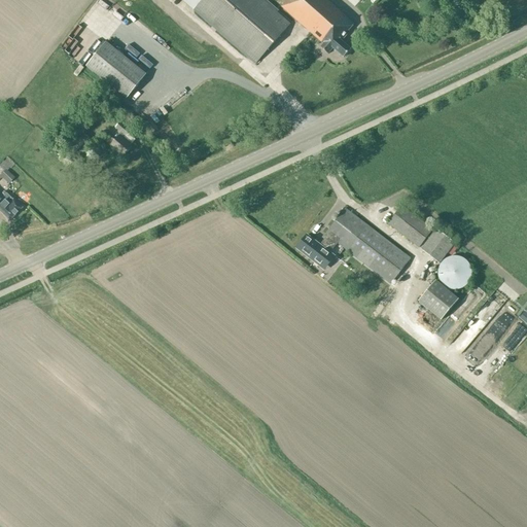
[(184,0),(195,8),(194,9),(255,64),(290,25),(277,12),(278,11),(264,0),(184,0)]
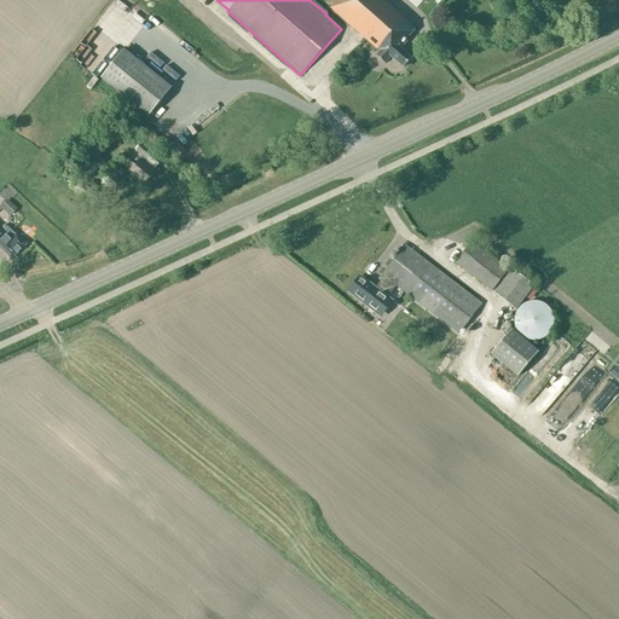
[(399,13),(383,0),(336,0),(330,7),(380,52),(376,56),(385,64),(391,57),(404,68),(412,58),(400,48),(410,38),(409,36),(416,28),(414,27),(418,22),(403,9),(399,13)]
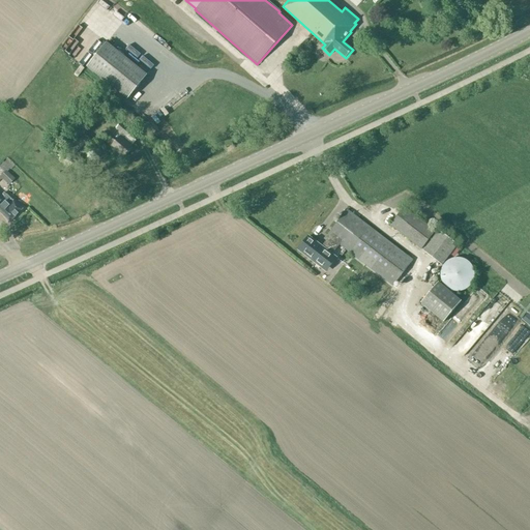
[(106,42),(86,67),(127,99),(146,76),(106,42)]
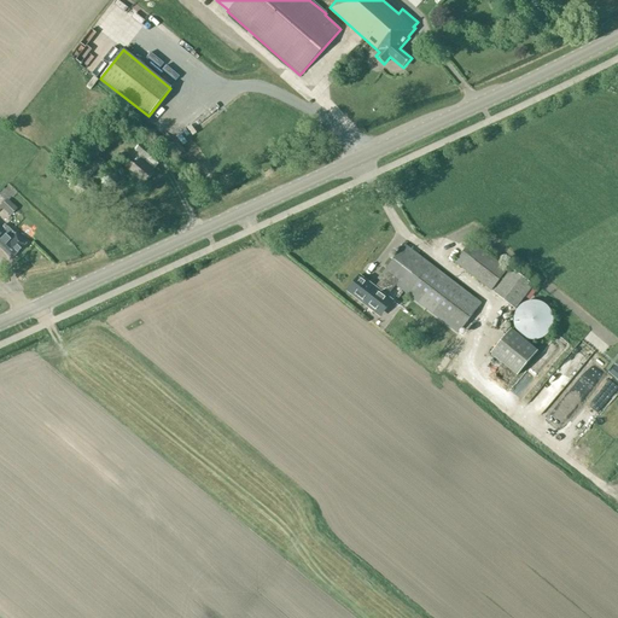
[(179,143),(174,146),(179,153),(184,150),(179,143)]
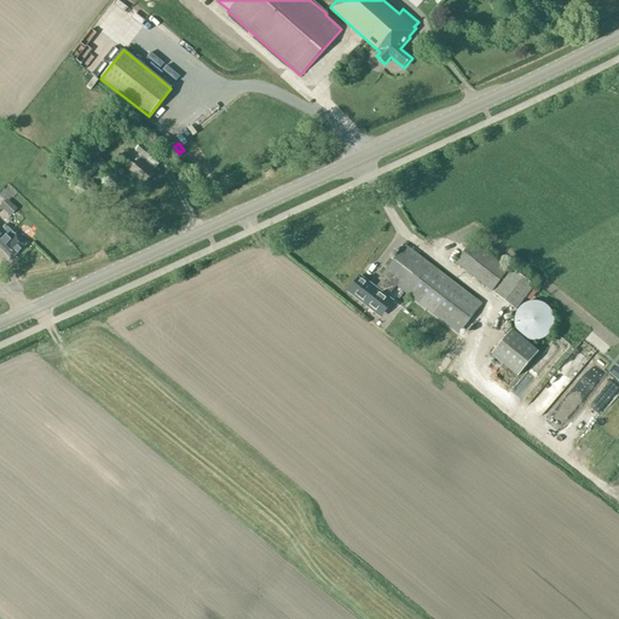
[(129,171),(144,184),(155,173),(152,172),(162,161),(142,144),(136,150),(143,156),(129,171)]
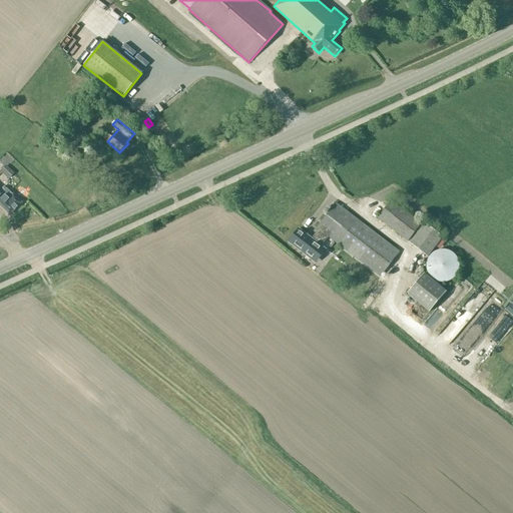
[(72,150),(86,136),(79,128),(64,143),(72,150)]
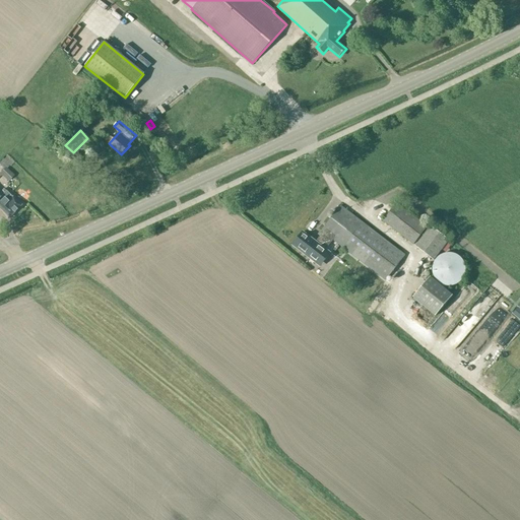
[(14,177),(5,169),(0,173),(0,175),(8,183),(14,177)]
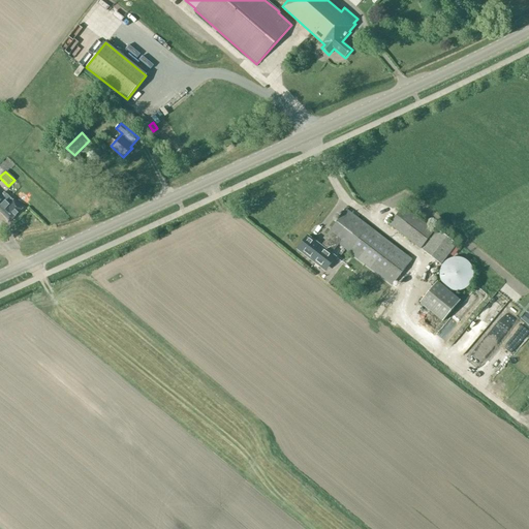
[(1,199),(0,197),(0,213),(9,221),(21,209),(5,194),(1,199)]
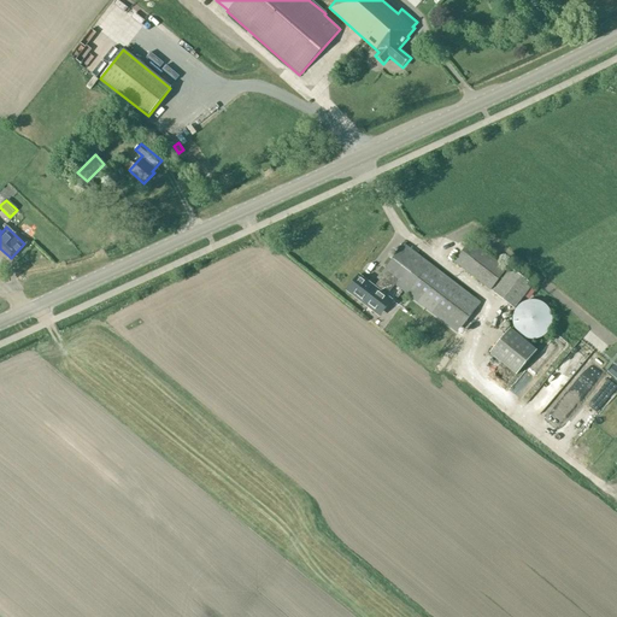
[(388,238),(393,245),(399,241),(394,234),(388,238)]
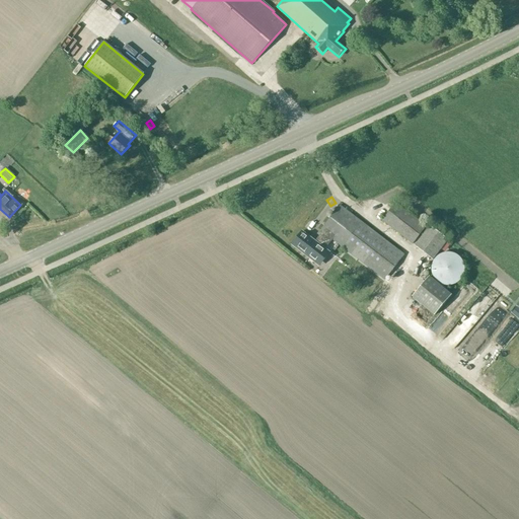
[(426,226),(394,203),(381,221),(412,244),(426,226)]
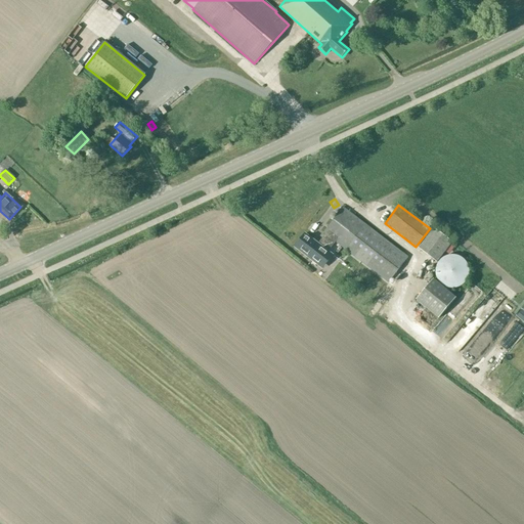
[(336,242),(388,282),(407,257),(343,208),(323,232),(325,234),(336,242)]
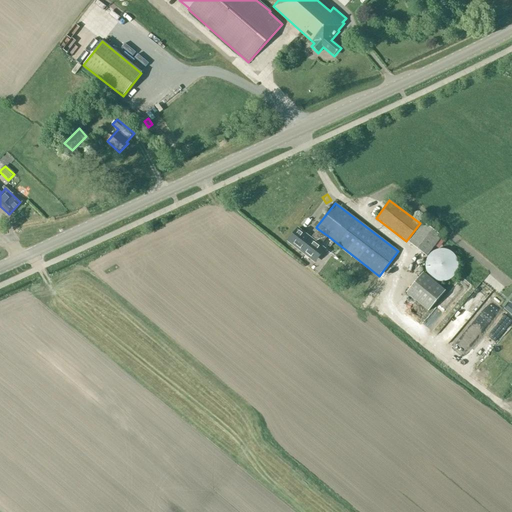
[(441,237),(423,223),(409,242),(427,256),(441,237)]
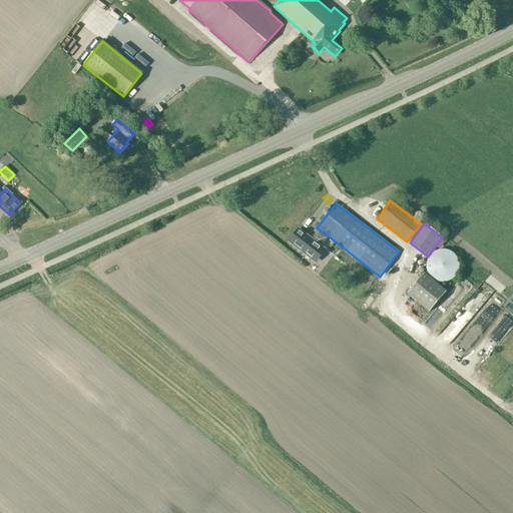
[(325,249),(321,246),(329,236),(319,229),(311,238),(298,228),(289,241),(316,263),(325,249)]
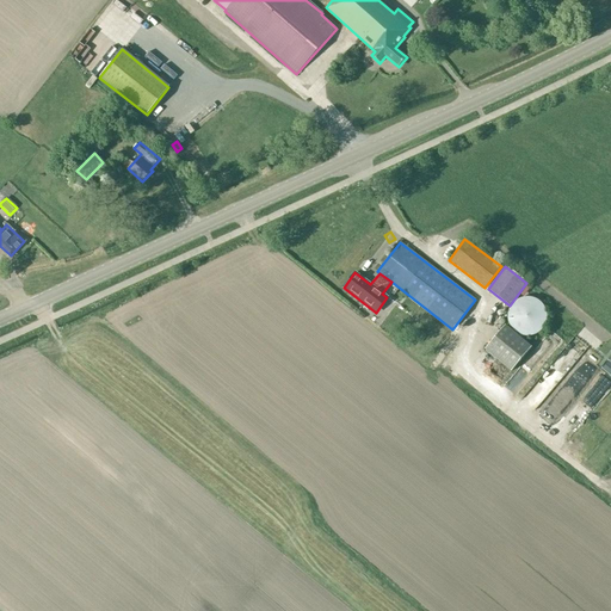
[(508,312),(507,316),(508,322),(511,327),(514,332),(519,334),(524,337),(530,337),(535,334),(539,332),(543,327),(545,322),(547,316),(545,312),(543,306),(539,302),(535,298),(530,297),(524,297),(519,298),(514,302),(511,306),(508,312)]
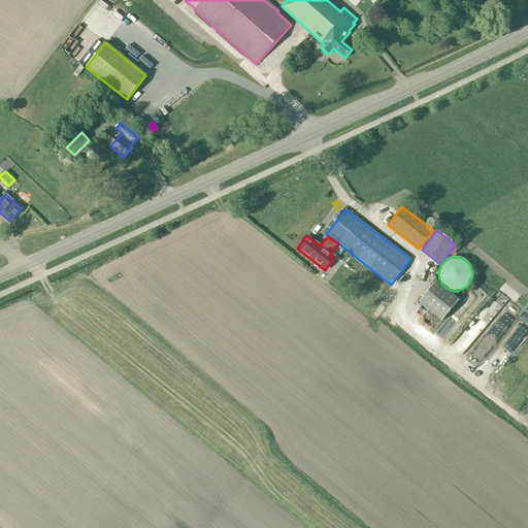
[(459,300),(436,281),(419,302),(441,322),(459,300)]
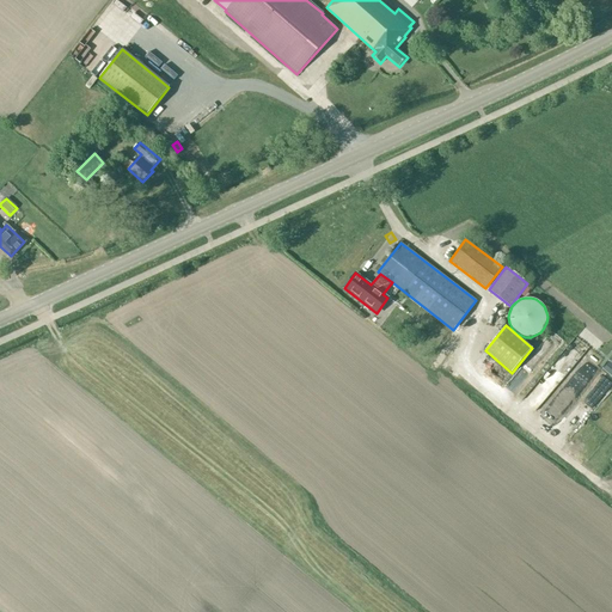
[(538,348),(520,372),(534,381),(521,398),(539,411),(580,356),(565,347),(555,361),(538,348)]
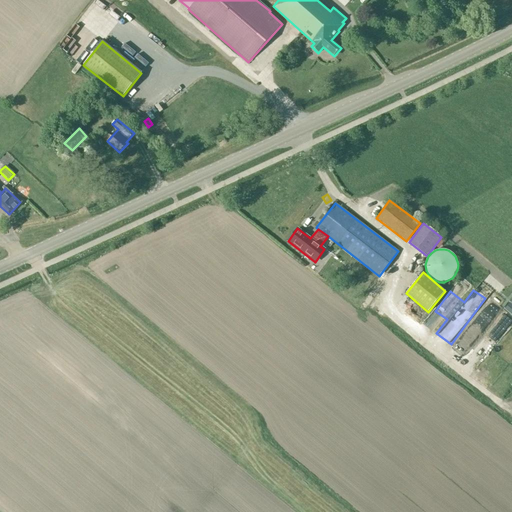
[(490,319),(497,312),(490,305),(483,312),(490,319)]
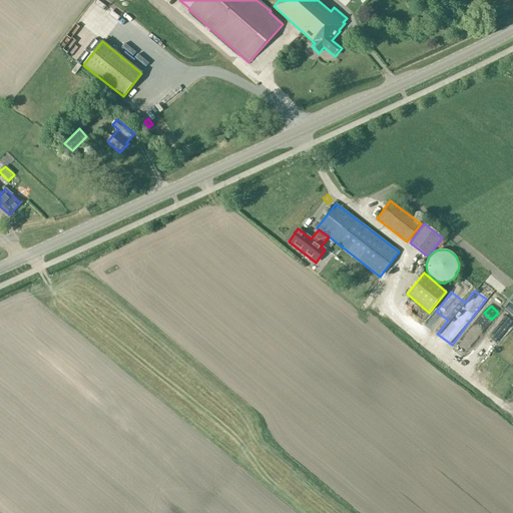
[(484,365),(512,324),(512,320),(502,313),(479,344),(472,339),(468,345),(474,350),(462,366),(470,372),(478,361),(484,365)]
